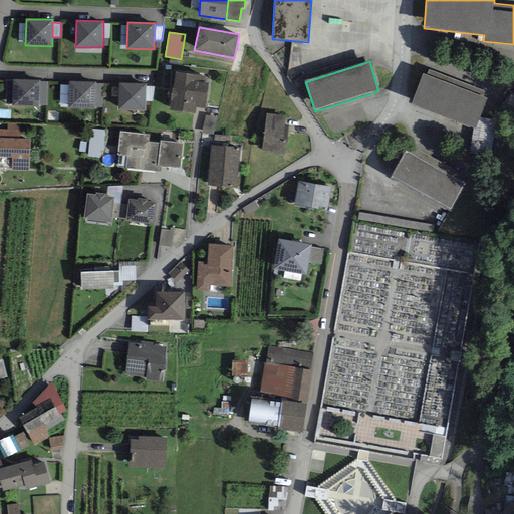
[(427,75),(423,73),(412,103),(475,129),(487,99),(483,97),(486,90),(430,68),(427,75)]
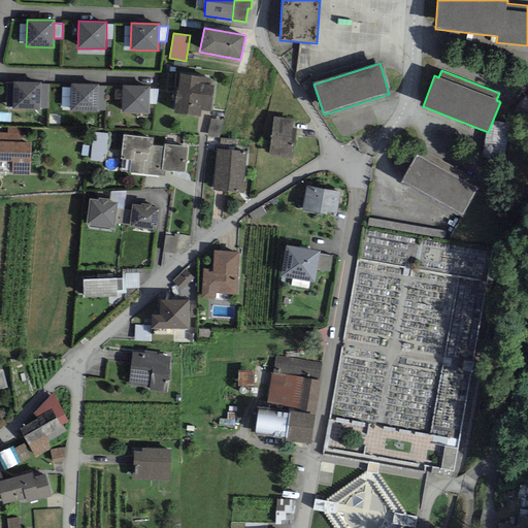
[(180,75),(178,91),(177,91),(174,113),(200,117),(201,110),(211,111),(215,86),(209,86),(210,79),(180,75)]
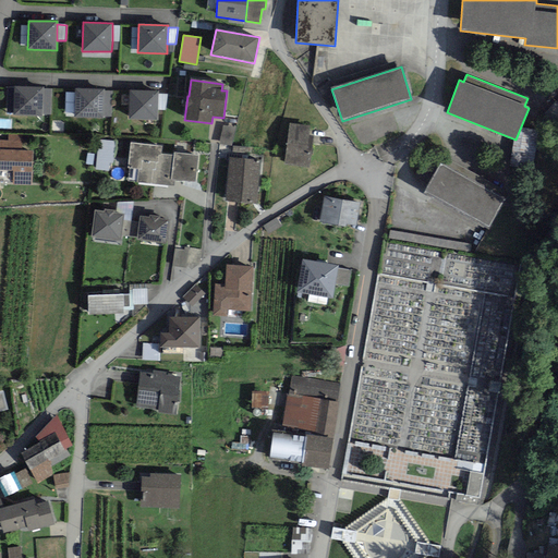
[(44,88),(44,87),(14,86),(13,116),(43,117),(43,114),(44,88)]
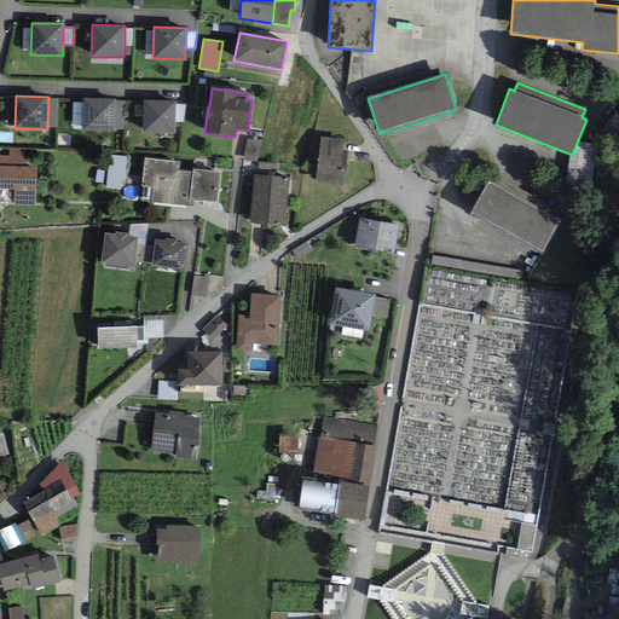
[(48,98),(47,127),(56,127),(57,99),(48,98)]
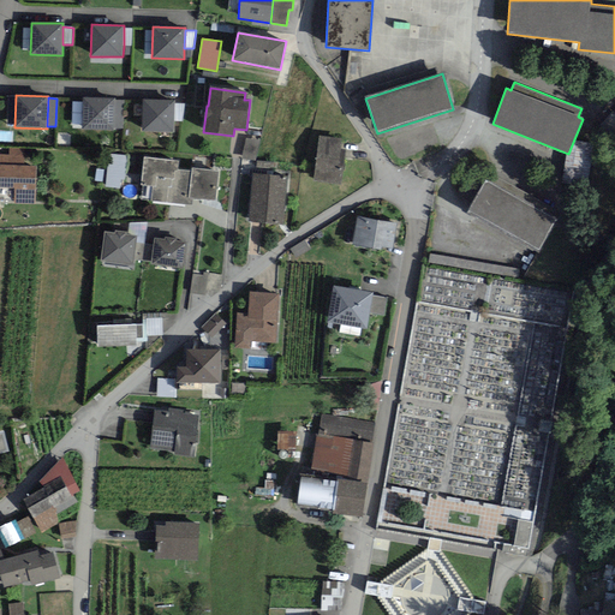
[(115,99),(82,97),(82,131),(114,131),(114,129),(115,100),(115,99)]
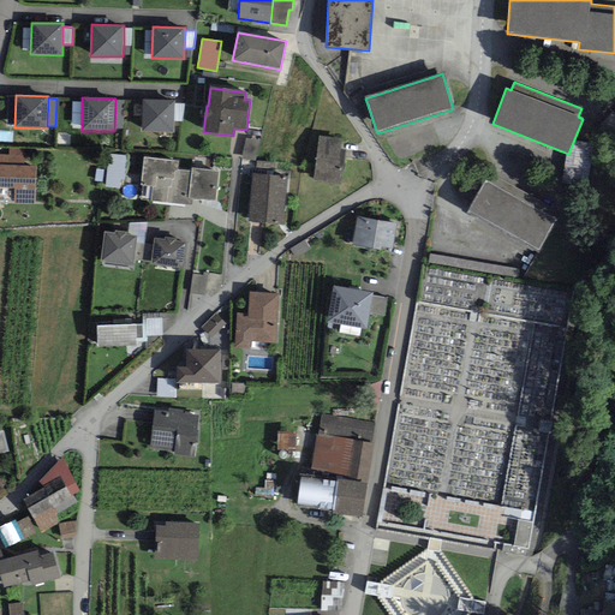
[(115,100),(114,129),(125,129),(125,101),(115,100)]
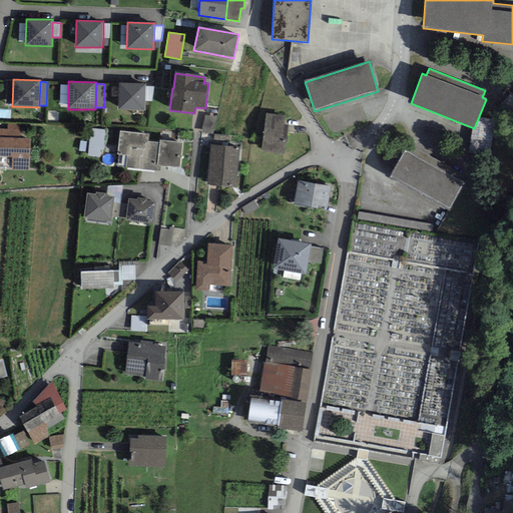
[(145,86),(145,84),(118,83),(118,109),(145,110),(145,101),(145,86)]
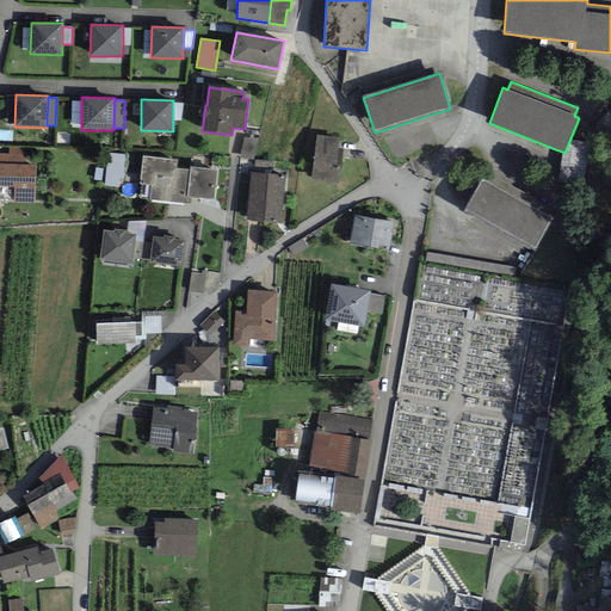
[(183,103),(173,103),(173,121),(181,121),(183,103)]
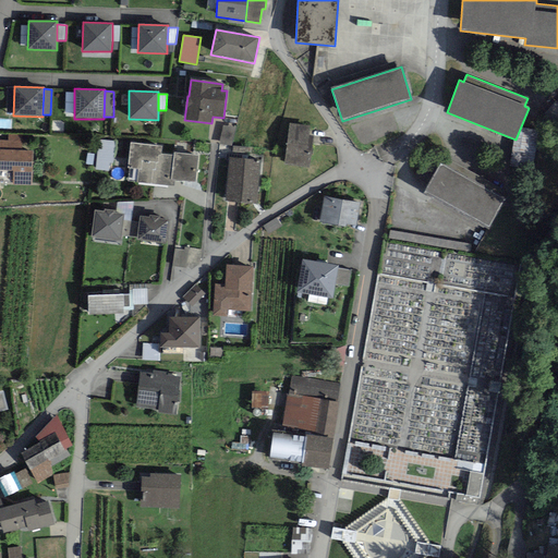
[(310,126),(289,123),(283,164),(311,167),(314,135),(308,135),(310,126)]
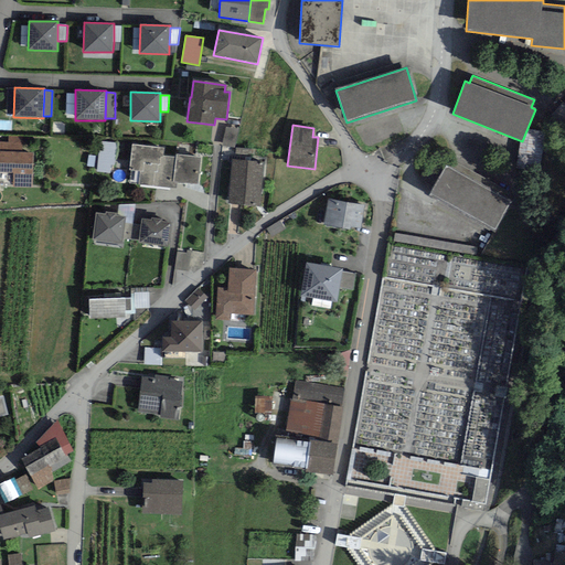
[(234,147),(238,129),(226,127),(223,145),(234,147)]
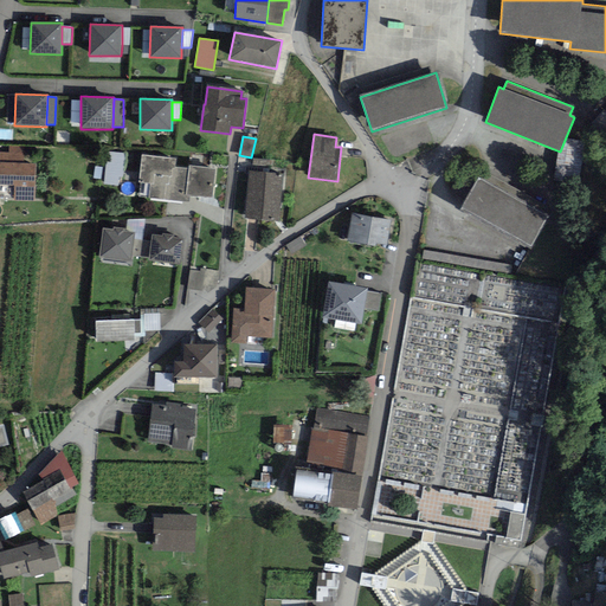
[(24,147),(8,146),(8,153),(0,152),(0,162),(24,163),(24,147)]
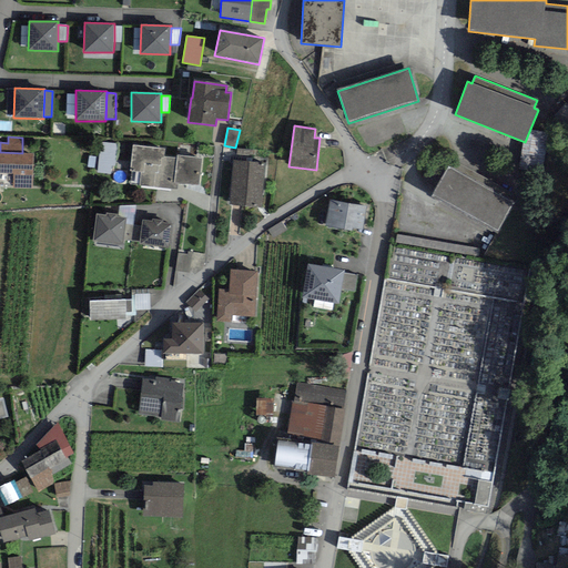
[(118,143),(100,141),(97,173),(110,174),(111,165),(115,165),(118,143)]
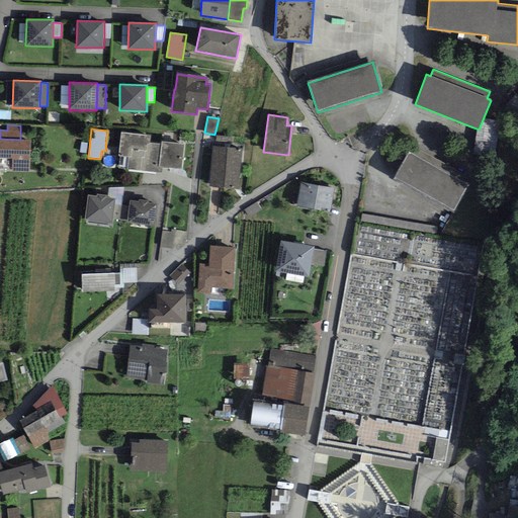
[(182,170),(184,145),(161,143),(161,145),(150,144),(151,136),(121,133),(118,156),(120,157),(118,168),(161,173),(162,168),(182,170)]
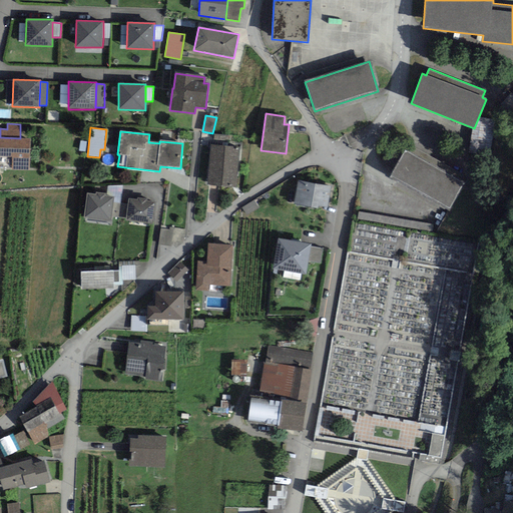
[(230,136),(214,134),(213,145),(229,146),(230,136)]
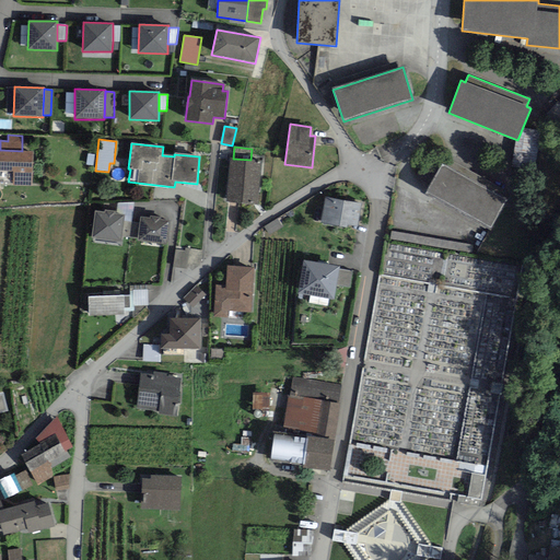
[(0,171),(13,172),(12,185),(33,186),(33,151),(22,151),(0,150),(0,171)]
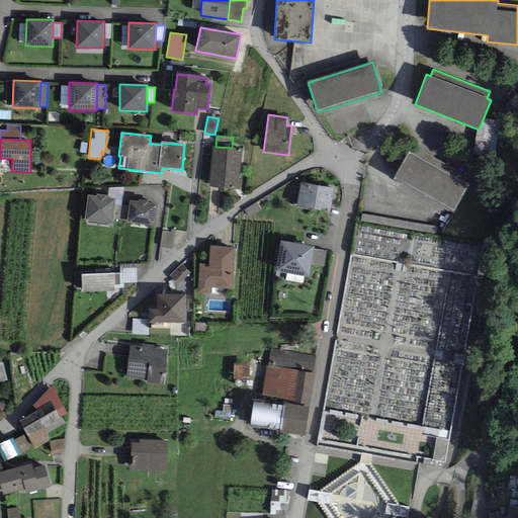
[(238,189),(242,149),(232,148),(216,147),(212,147),(208,187),(238,189)]
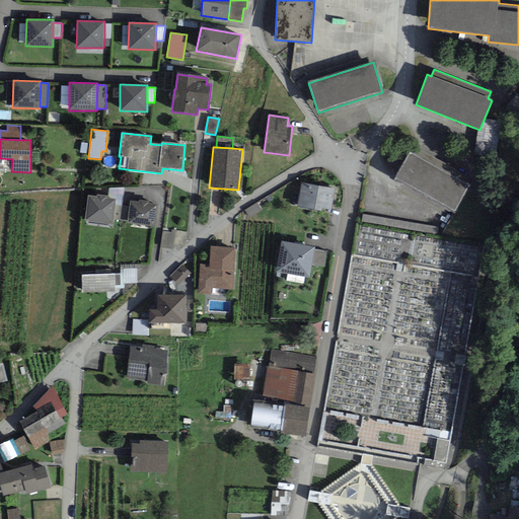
[(415,156),(410,152),(395,176),(455,212),(469,188),(460,182),(463,177),(419,150),(415,156)]
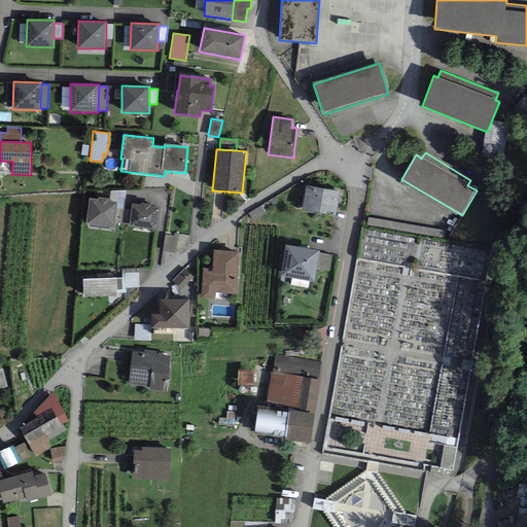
[(340,191),(307,185),(302,210),(326,214),(326,211),(336,213),(340,191)]
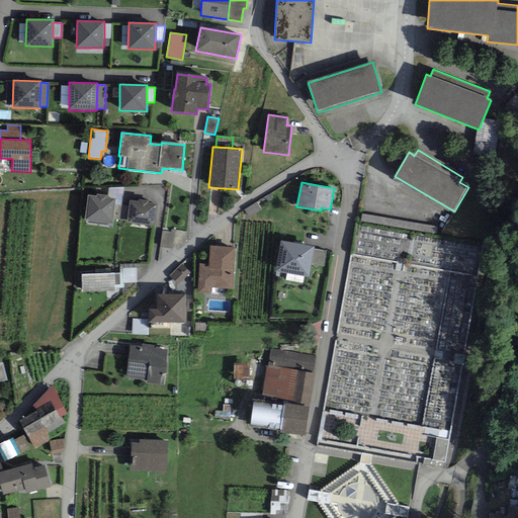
[(123,187),(108,188),(108,197),(114,198),(113,204),(120,205),(123,187)]
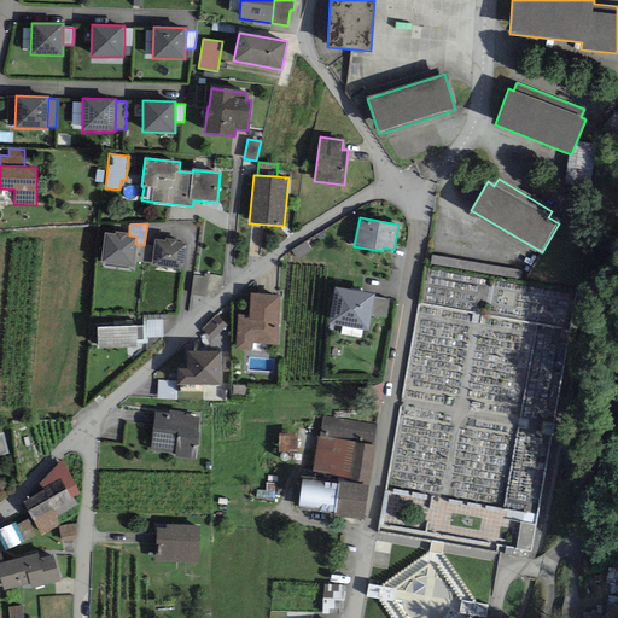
[(101,263),(133,267),(133,261),(135,244),(136,237),(129,235),(126,235),(127,233),(115,232),(115,234),(105,233),(101,263)]
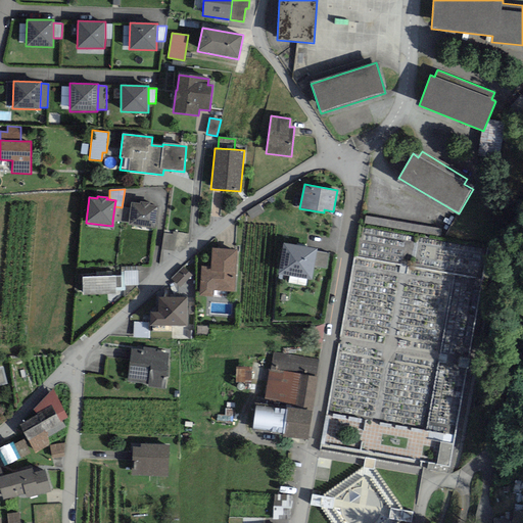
[(158,206),(150,205),(151,203),(141,202),(140,204),(131,203),(131,208),(129,223),(128,225),(155,229),(158,206)]
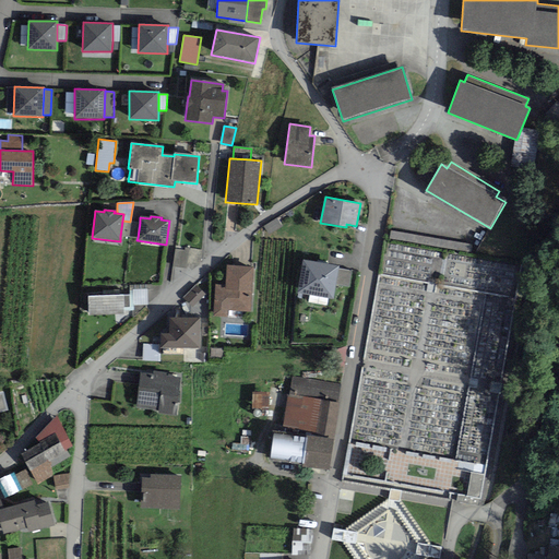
[(263,226),(269,234),(283,226),(277,217),(263,226)]
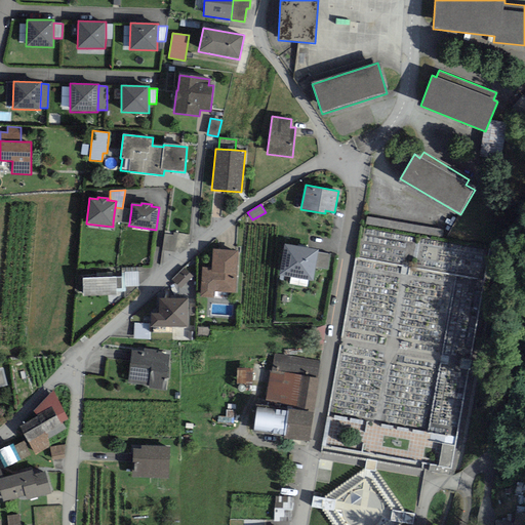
[(122,208),(115,207),(113,221),(129,224),(131,209),(122,208)]
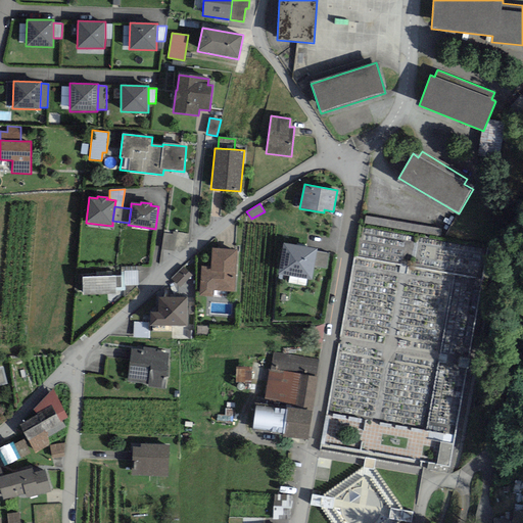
[(368,217),(367,224),(394,228),(395,221),(368,217)]
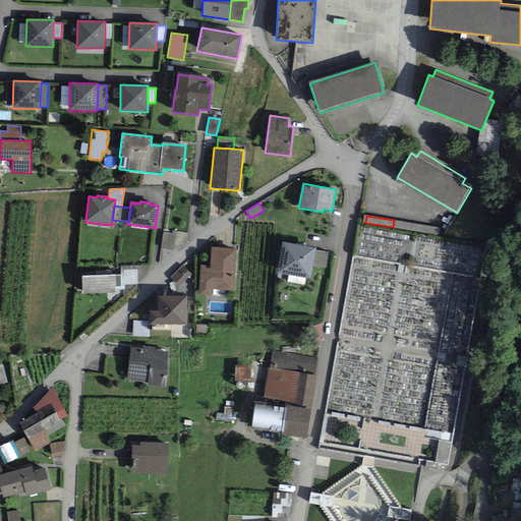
[(173,231),(172,234),(163,233),(161,248),(174,250),(176,231),(173,231)]
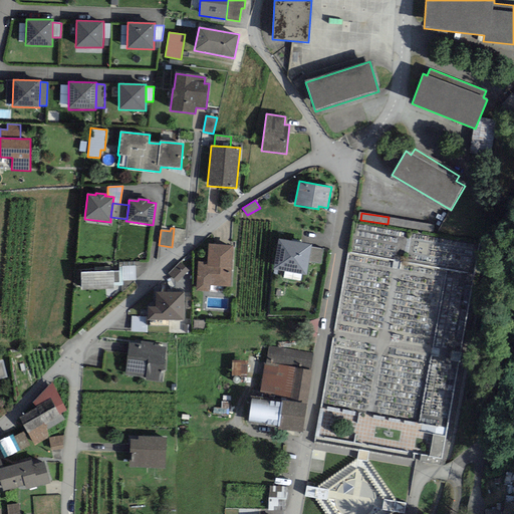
[(311,245),(278,239),(273,270),(306,275),(308,262),(311,247),(311,245)]
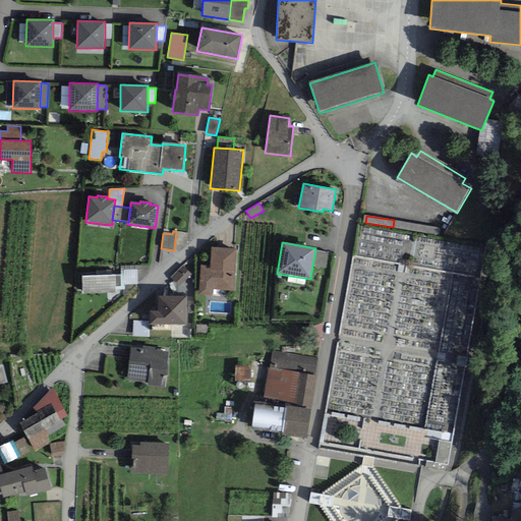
[(210,267),(201,267),(199,295),(214,296),(214,290),(235,291),(237,248),(211,246),(210,267)]
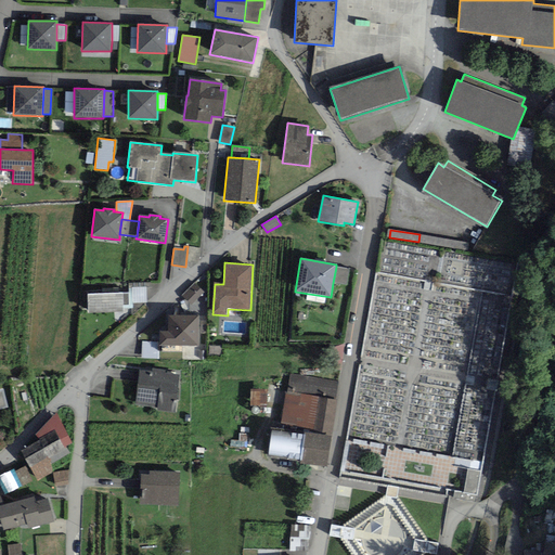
[(336,267),(333,283),(347,286),(349,269),(336,267)]
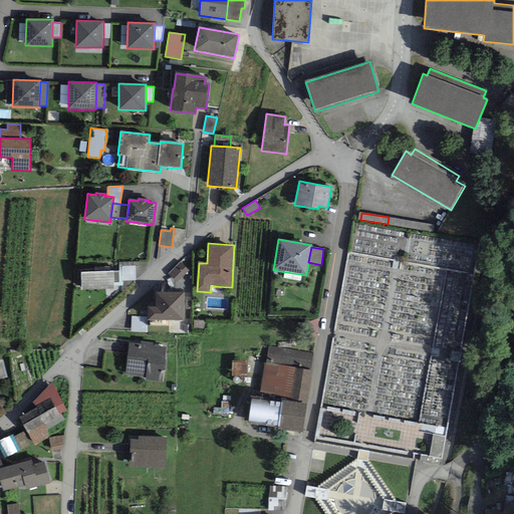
[(119,271),(80,272),(81,290),(114,289),(113,285),(123,285),(123,281),(136,281),(135,262),(118,263),(119,271)]
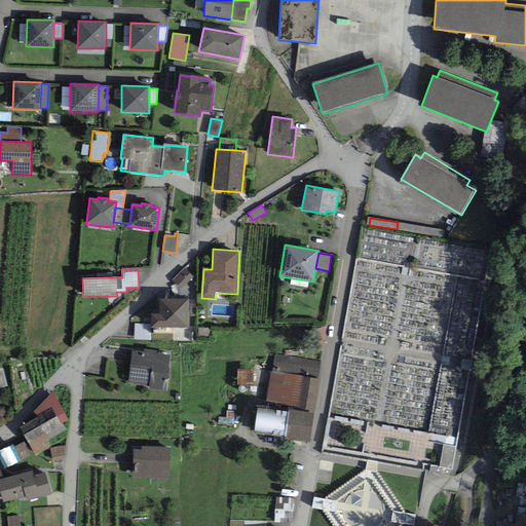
[(181,290),(193,277),(185,268),(172,280),(181,290)]
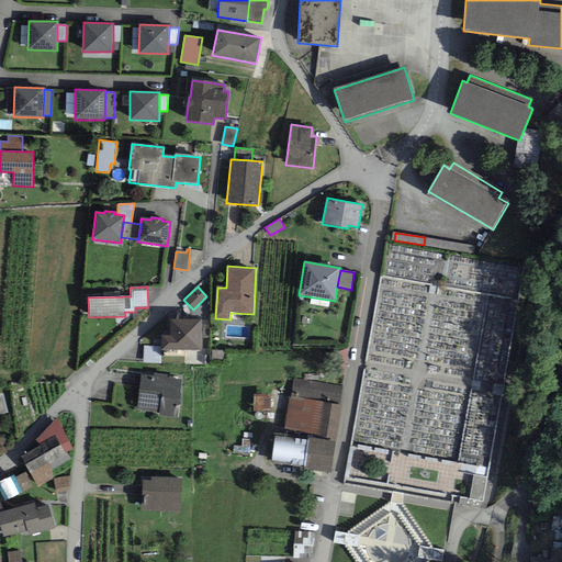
[(161,350),(202,350),(202,319),(170,319),(170,336),(161,336),(161,350)]
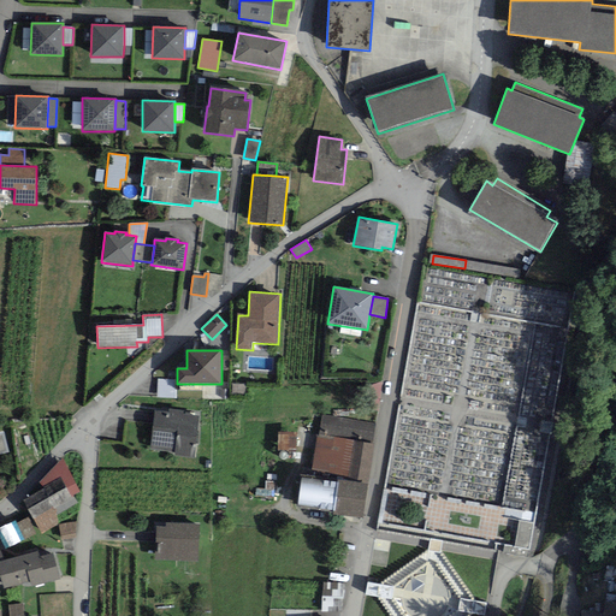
[(176,398),(175,379),(157,380),(158,398),(176,398)]
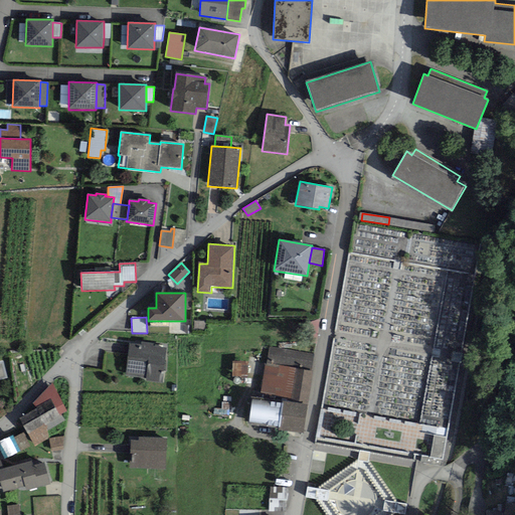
[(193,321),(193,330),(204,330),(204,321),(193,321)]
